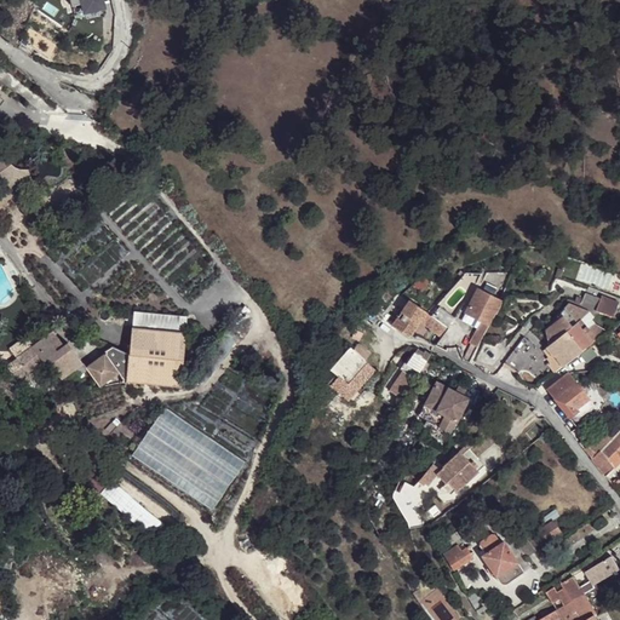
[(79,148),(63,138),(57,147),(74,156),(79,148)]
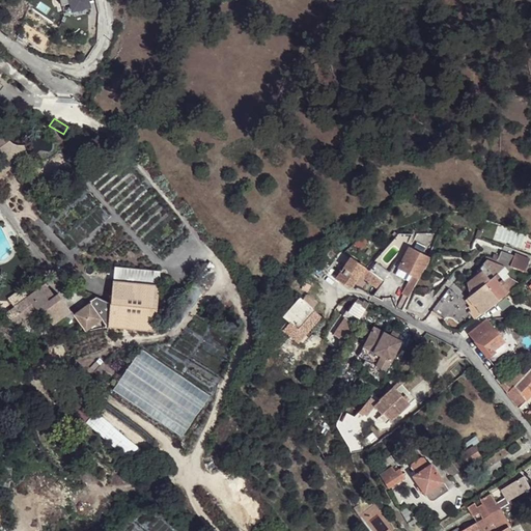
[(4,133),(0,136),(0,155),(1,157),(0,157),(0,182),(6,177),(3,173),(10,168),(18,168),(33,157),(29,154),(27,150),(25,144),(19,144),(14,142),(9,138),(4,133)]
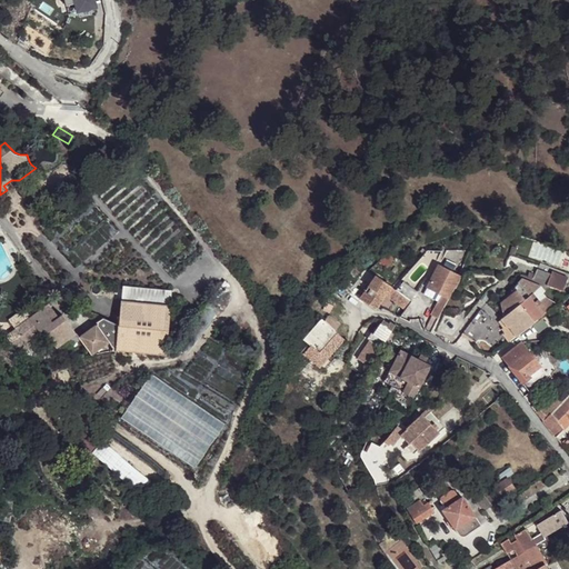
[(109,157),(101,149),(90,159),(98,167),(109,157)]
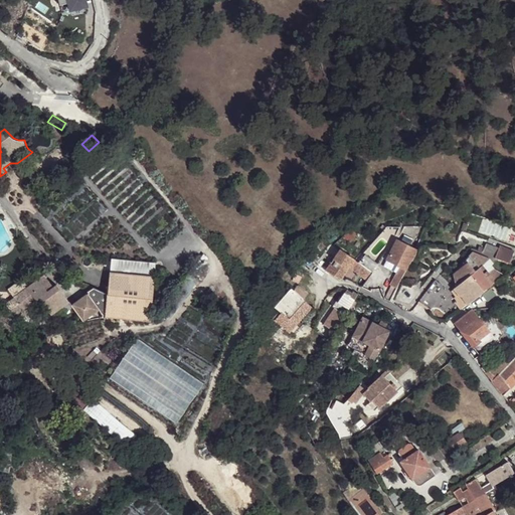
[(415,245),(419,244),(423,230),(419,229),(419,231),(415,229),(411,240),(415,245)]
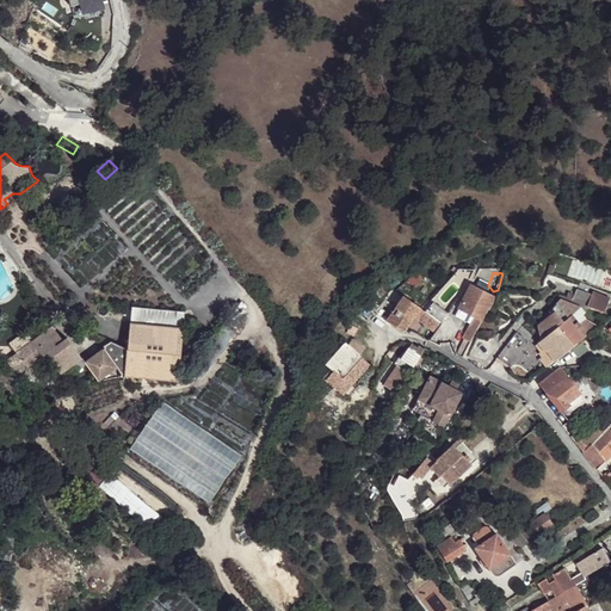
[(488,308),(494,296),(470,284),(464,296),(488,308)]
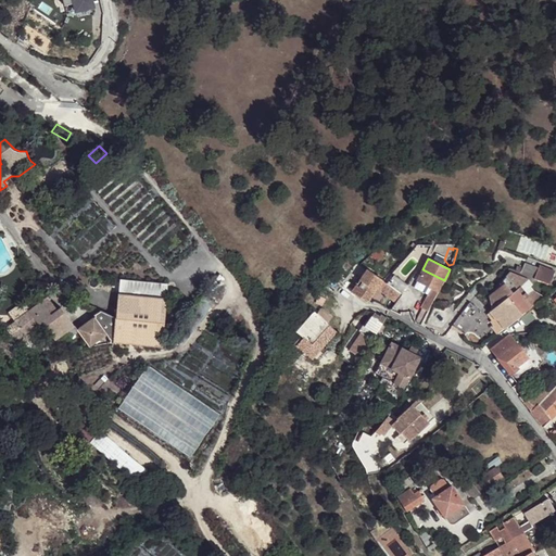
[(521,265),(517,275),(528,279),(545,286),(551,273),(535,266),(533,269),(521,265)]
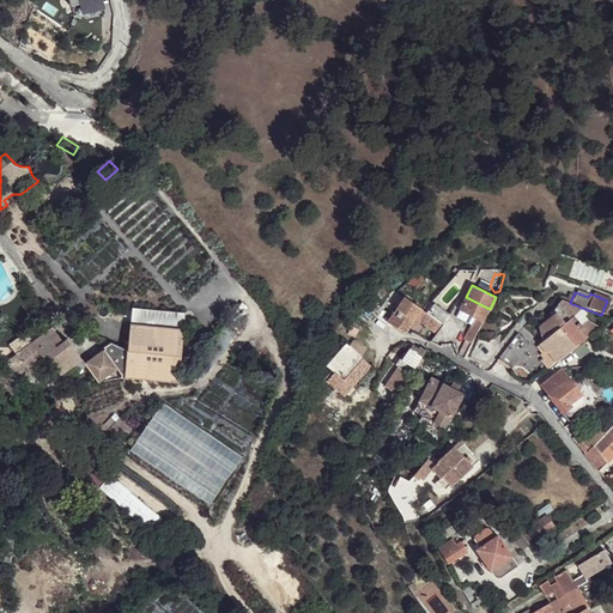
[(438,329),(443,322),(426,310),(406,297),(392,319),(406,331),(412,322),(412,321),(417,315),(418,315),(425,321),(438,329)]
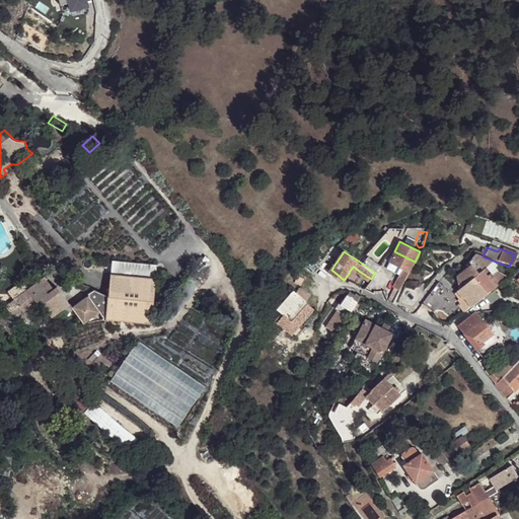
[(403,284),(415,262),(394,251),(389,263),(402,271),(401,273),(392,291),(393,292),(397,295),(403,284)]
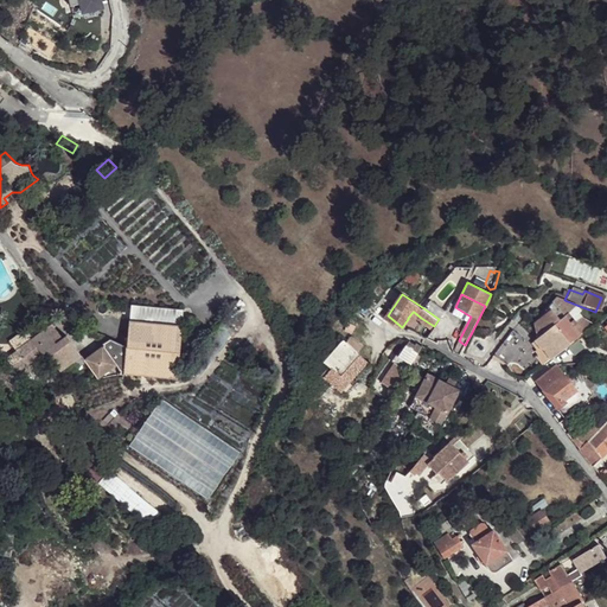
[(554,299),(574,307),(576,305),(564,300),(556,296),(554,299)]
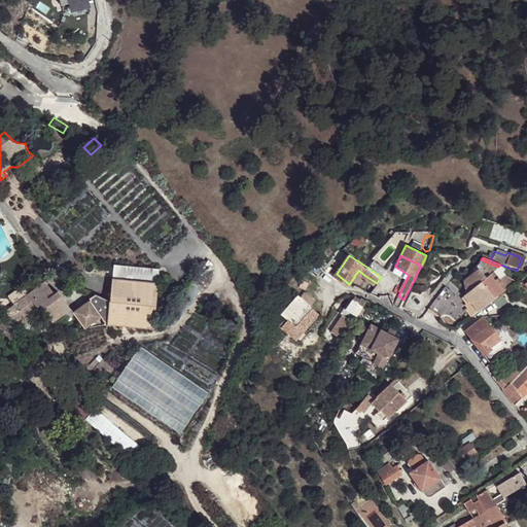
[(498,267),(481,259),(478,262),(487,276),(491,273),(498,267)]
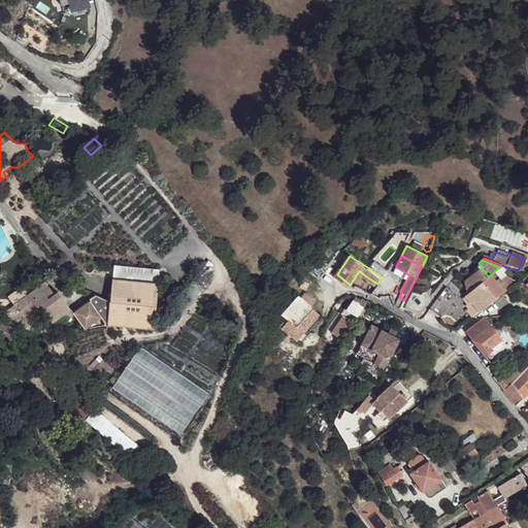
[(483,281),(488,276),(479,263),(466,279),(468,292),(483,281)]
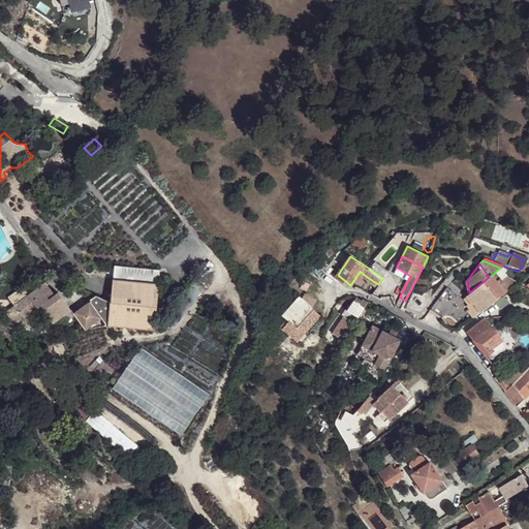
[(396,271),(409,278),(410,276),(397,268),(396,271)]
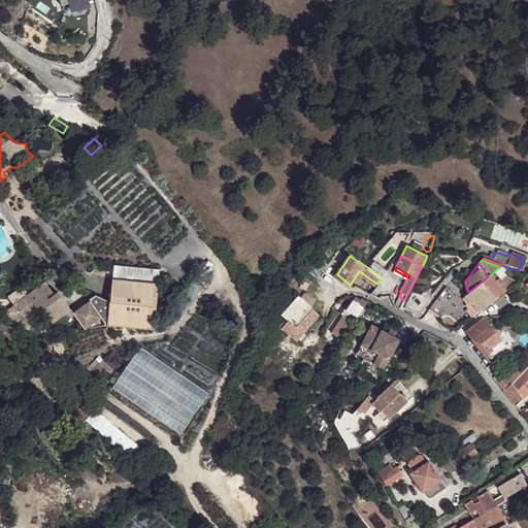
[(109,268),(108,279),(156,285),(157,273),(109,268)]
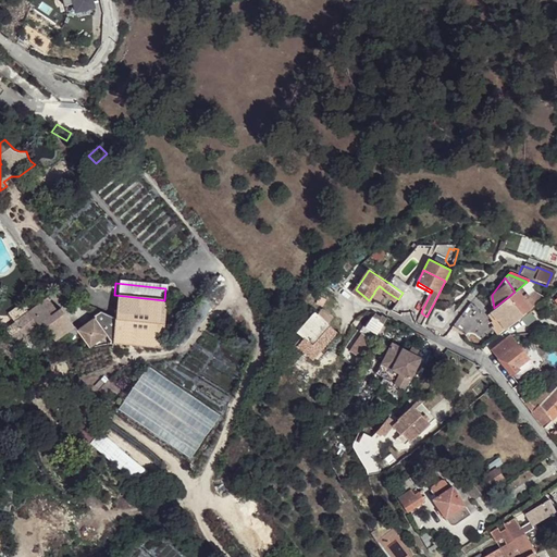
[(515,292),(509,296),(523,314),(529,310),(522,301),(527,298),(528,298),(519,288),(515,292)]
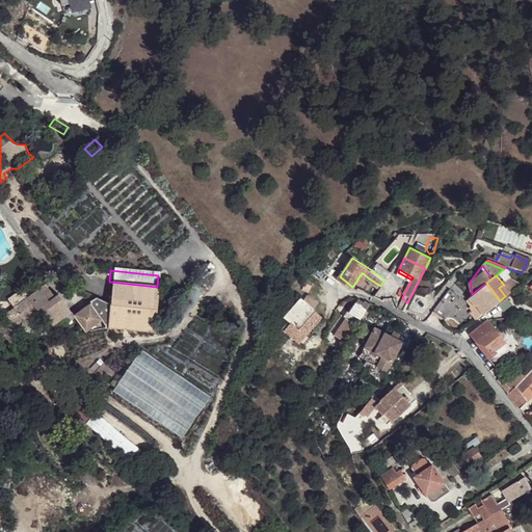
[(106,325),(153,330),(154,320),(157,287),(109,282),(108,301),(106,325)]
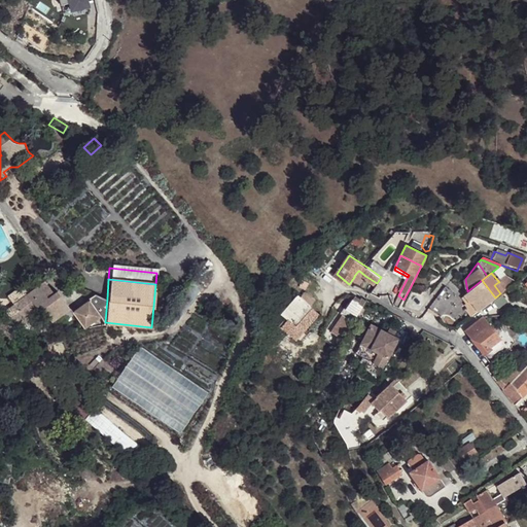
[(478,311),(495,297),(482,280),(467,291),(465,293),(469,302),(471,303),(472,303),(478,311)]
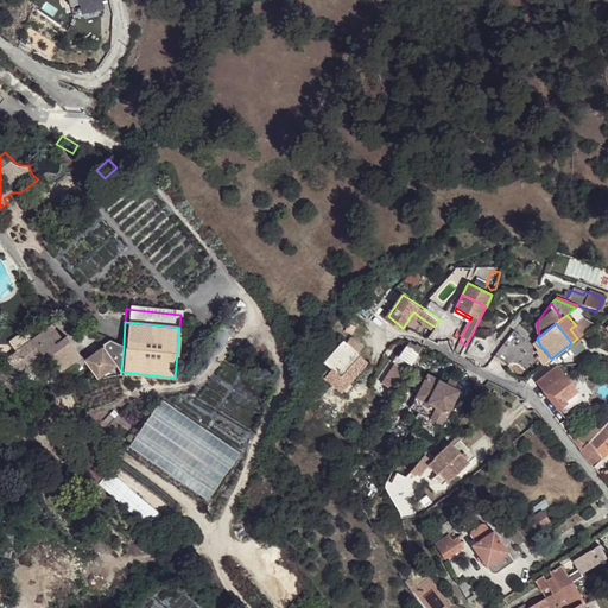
[(35,337),(17,350),(19,354),(27,366),(39,358),(42,362),(50,356),(61,372),(83,356),(68,336),(63,340),(52,324),(35,337)]
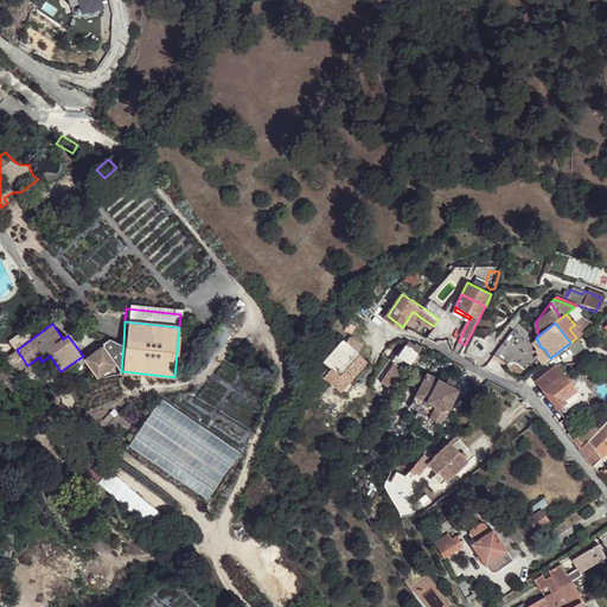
[(574,325),(569,328),(576,338),(577,336),(581,333),(574,325)]
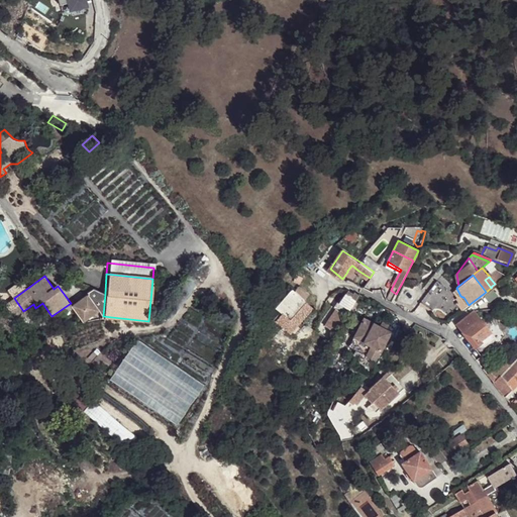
[(29,287),(24,280),(9,291),(14,298),(29,287)]
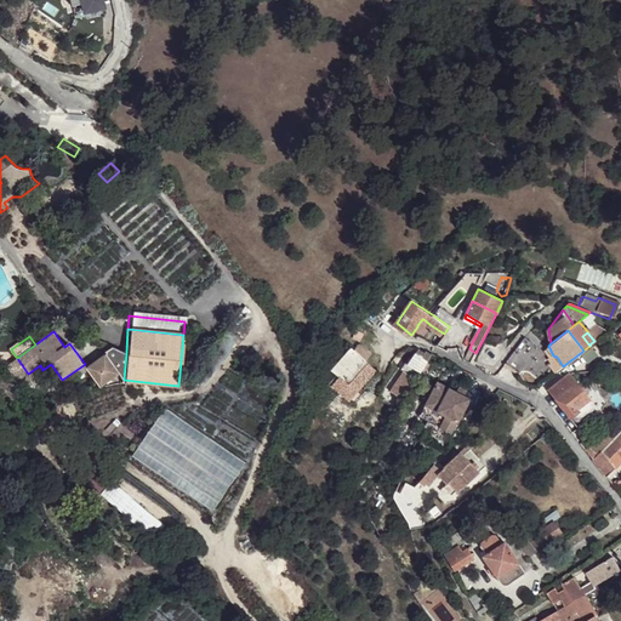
[(456,342),(444,336),(439,346),(450,352),(456,342)]
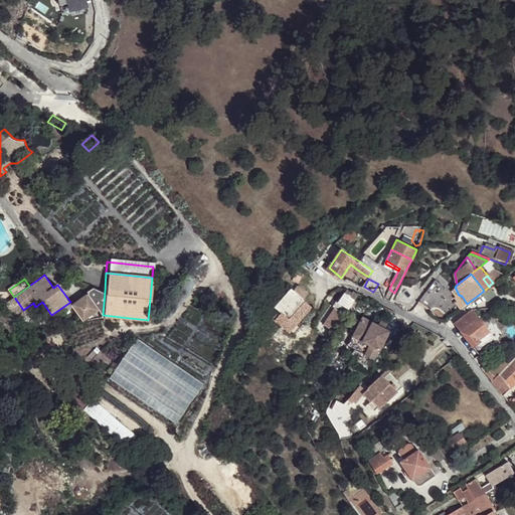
[(303,284),(295,292),(305,300),(312,292),(303,284)]
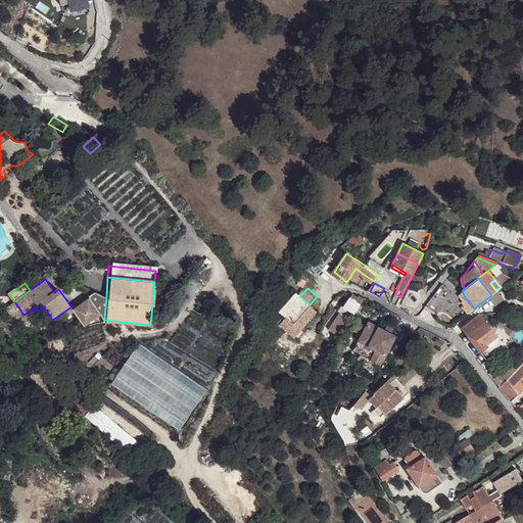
[(453,297),(441,288),(425,311),(436,319),(453,297)]
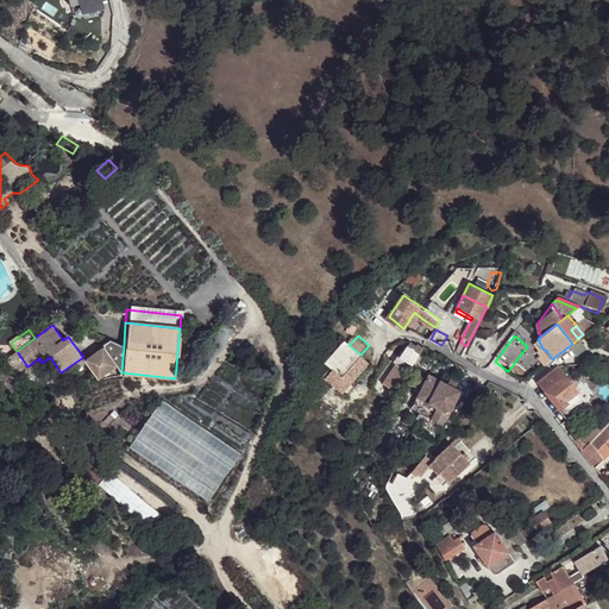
[(99,352),(111,368),(115,364),(119,372),(121,372),(124,345),(111,339),(102,344),(105,346),(99,352)]
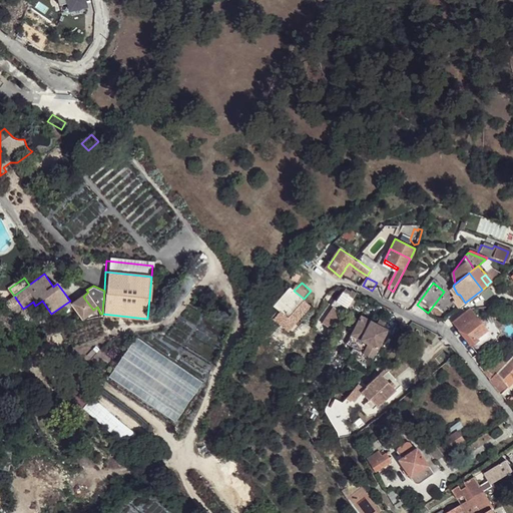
[(291,289),(276,307),(290,319),(306,301),(304,299),(294,291),(291,289)]
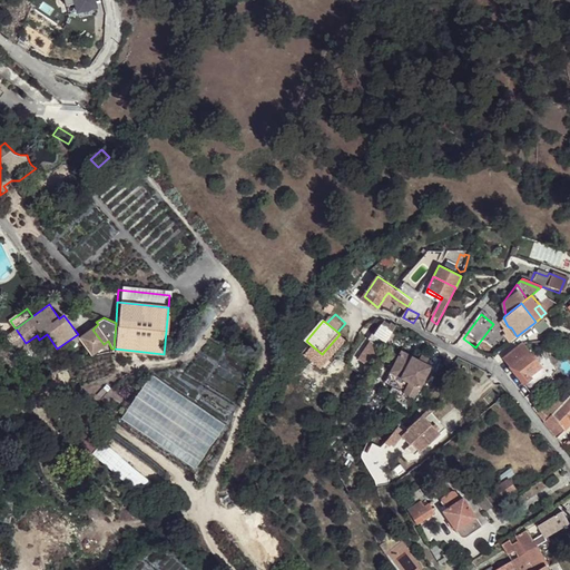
[(386,321),(366,353),(376,360),(377,360),(376,359),(386,341),(387,342),(397,326),(393,323),(392,324),(386,321)]
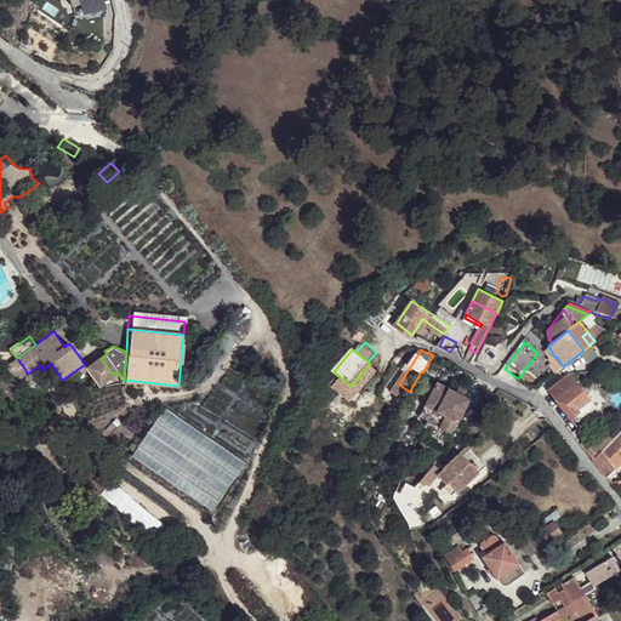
[(471,363),(476,353),(471,349),(466,360),(471,363)]
